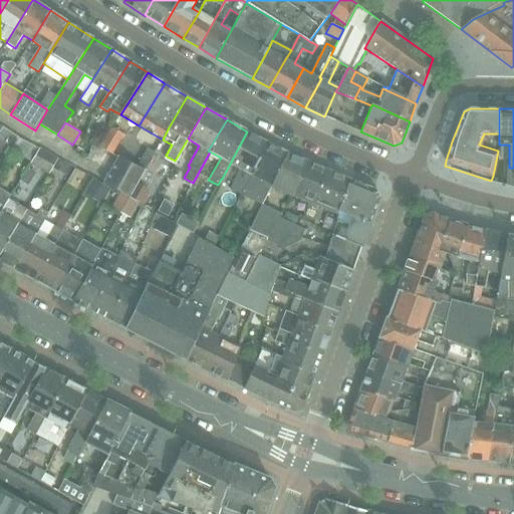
[(20,139),(3,127),(0,132),(0,151),(4,154),(8,147),(12,149),(11,151),(13,152),(21,140),(20,139)]
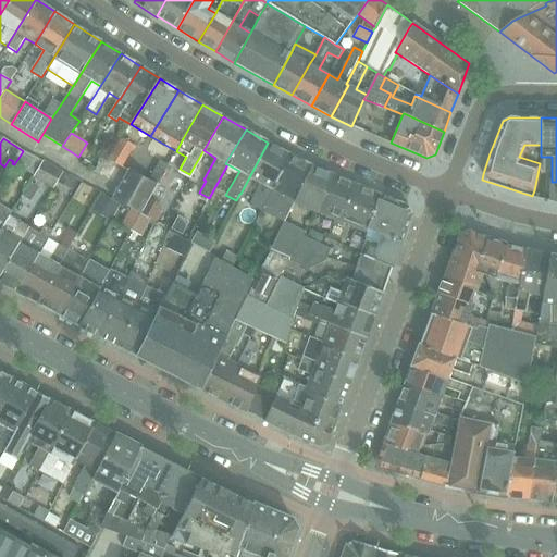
[(121,138),(109,159),(121,168),(134,147),(121,138)]
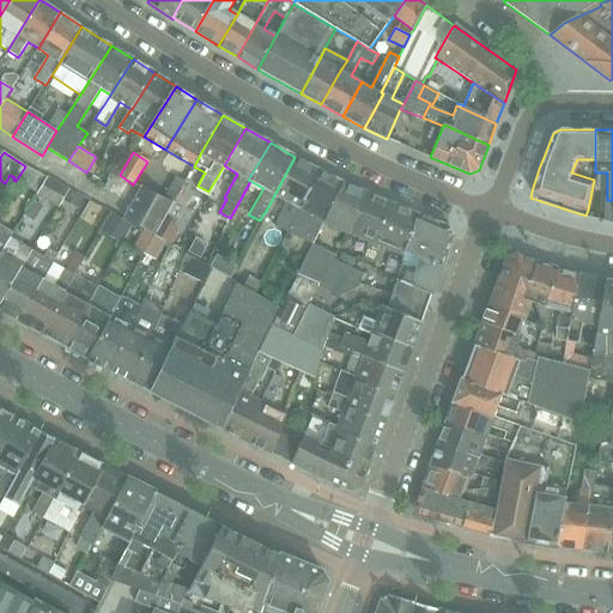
[(320,170),(295,157),(265,213),(278,219),(274,226),(277,228),(267,244),(279,250),(287,232),(289,234),(320,170)]
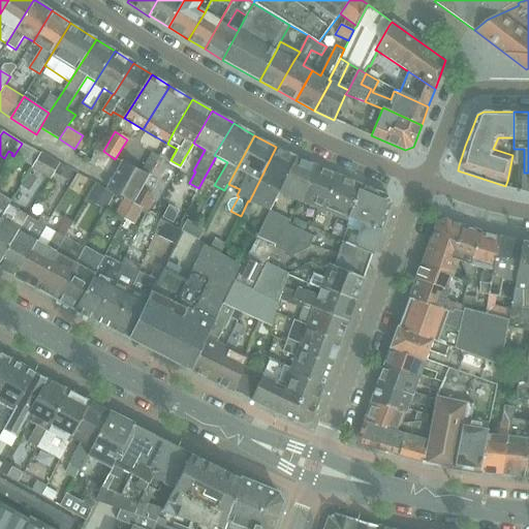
[(40,154),(22,144),(13,156),(32,167),(40,154)]
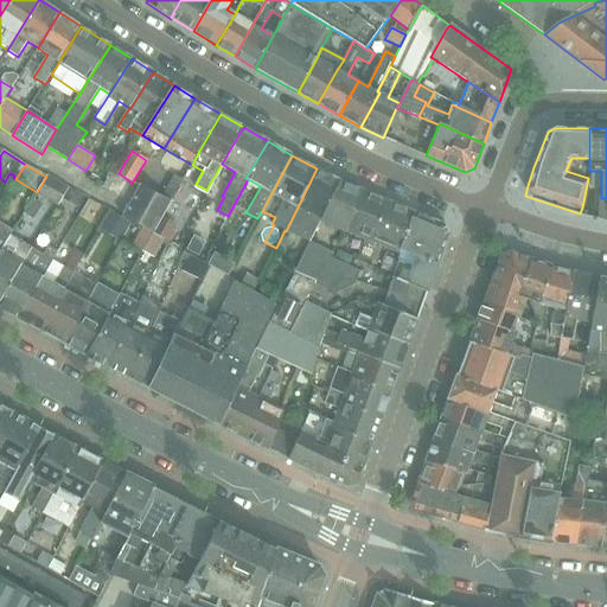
[(340,180),(317,168),(286,231),(310,243),(311,243),(320,223),(321,223),(342,181),(340,180)]
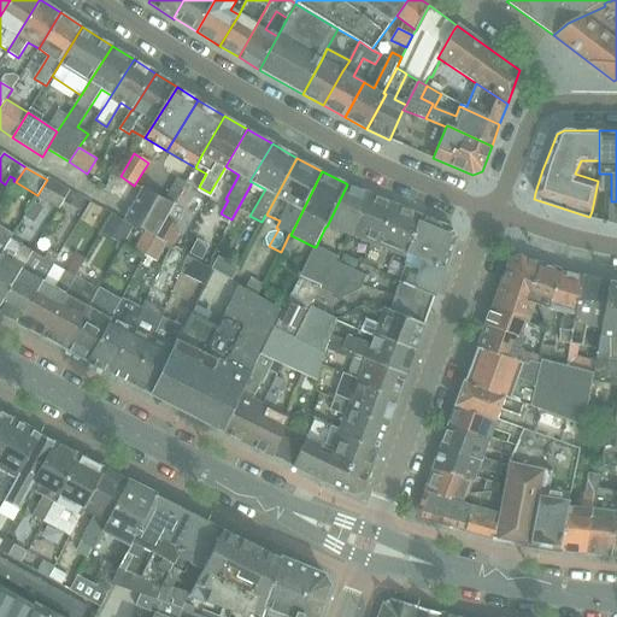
[(177,177),(165,200),(142,187),(124,219),(144,230),(157,238),(165,221),(187,183),(177,177)]
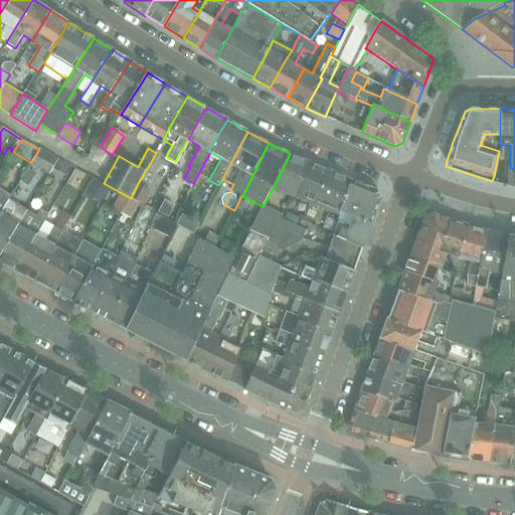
[(57,160),(39,150),(31,163),(30,164),(49,175),(57,160)]
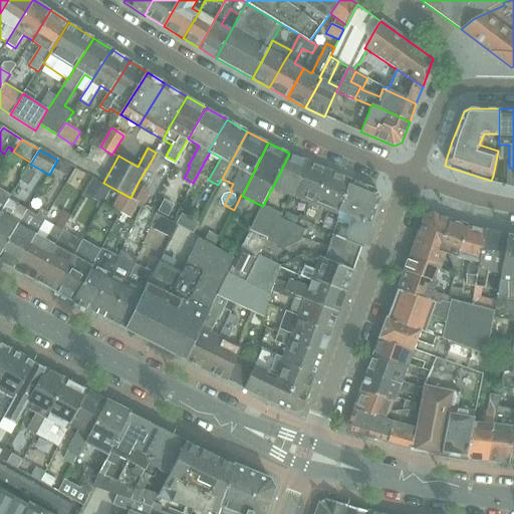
[(309,162),(289,154),(272,189),(293,198),(294,194),(295,194),(309,162)]
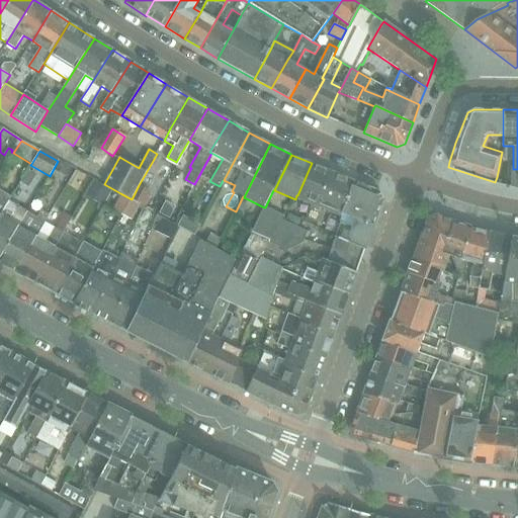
[(333,172),(312,163),(297,195),(313,202),(318,204),(333,172)]
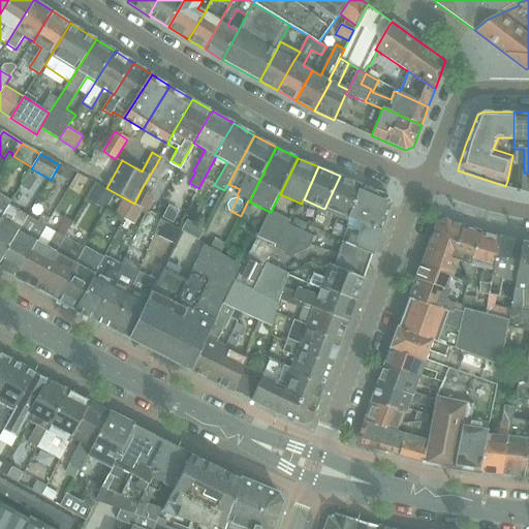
[(528,173),(524,173),(524,181),(507,181),(505,186),(528,192),(528,173)]
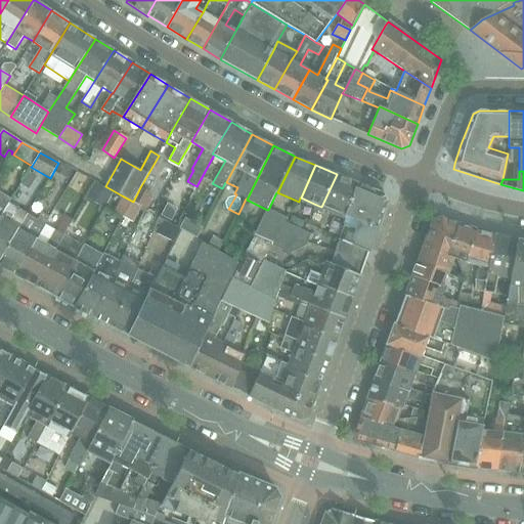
[(357,183),(337,174),(321,207),(316,205),(313,210),(322,214),(324,208),(344,217),(345,214),(357,183)]
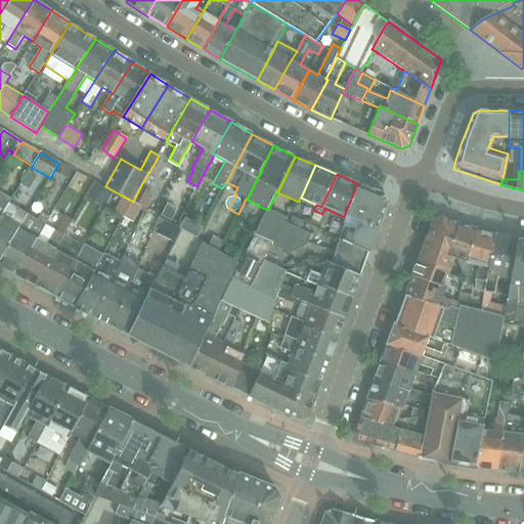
[(384,194),(357,183),(345,214),(359,220),(379,227),(388,203),(384,194)]
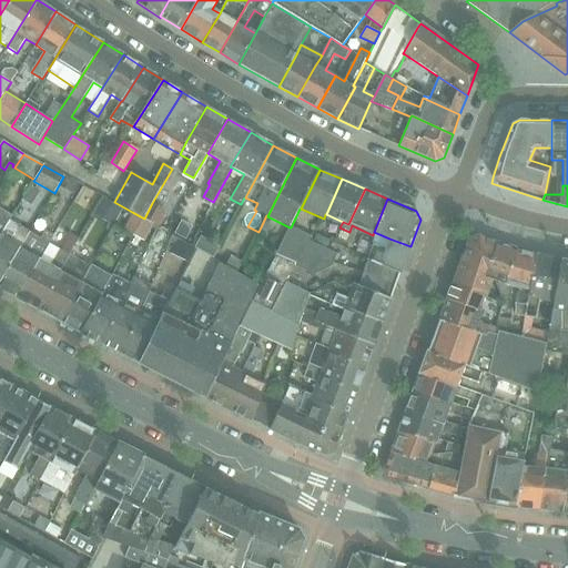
[(165,210),(152,203),(144,219),(154,223),(160,227),(165,217),(162,215),(165,210)]
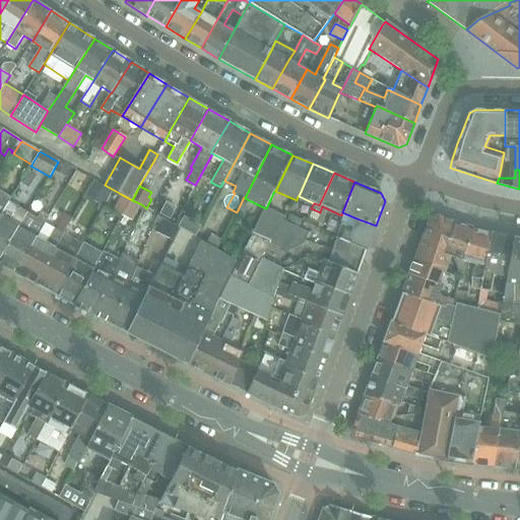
[(11,198),(0,191),(0,214),(9,201),(11,198)]
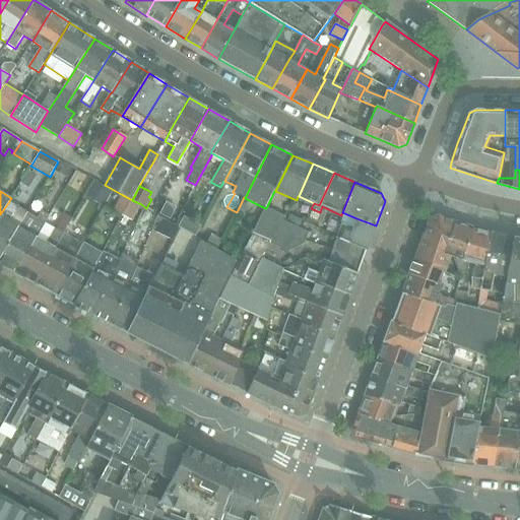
[(132,200),(121,194),(112,210),(123,216),(132,200)]
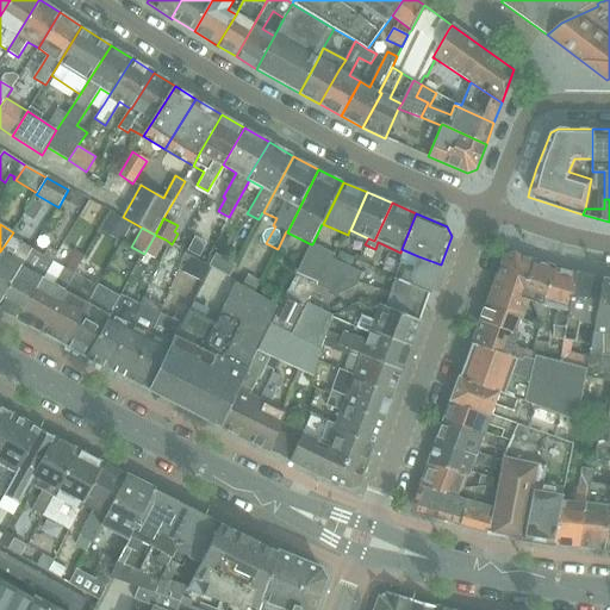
[(166,240),(155,235),(144,254),(155,260),(166,240)]
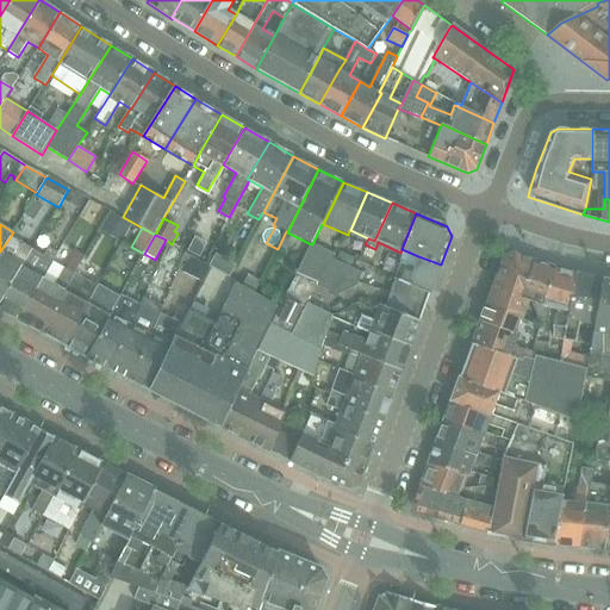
[(11,236),(0,251),(0,299),(32,249),(11,236)]
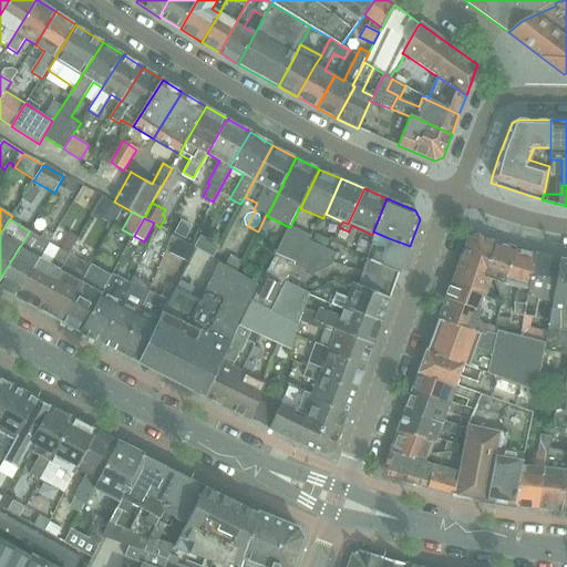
[(186,236),(189,229),(178,224),(175,230),(179,237),(186,236)]
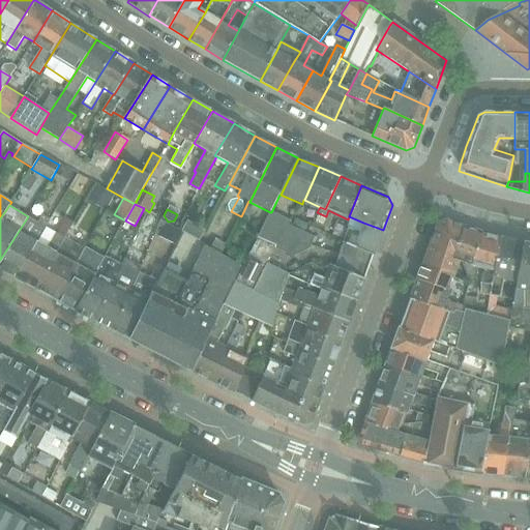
[(271,212),(270,212),(252,251),(269,260),(275,247),(293,257),(308,248),(315,237),(305,233),(291,227),(289,225),(290,221),(271,212)]
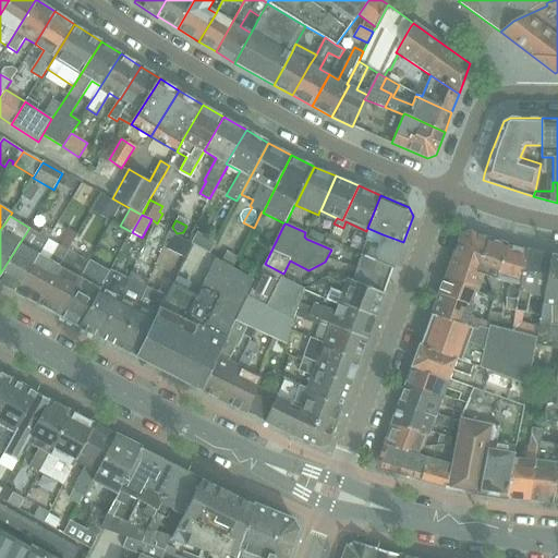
[(52,231),(45,227),(40,234),(29,228),(0,274),(0,282),(15,292),(38,255),(48,239),(52,231)]
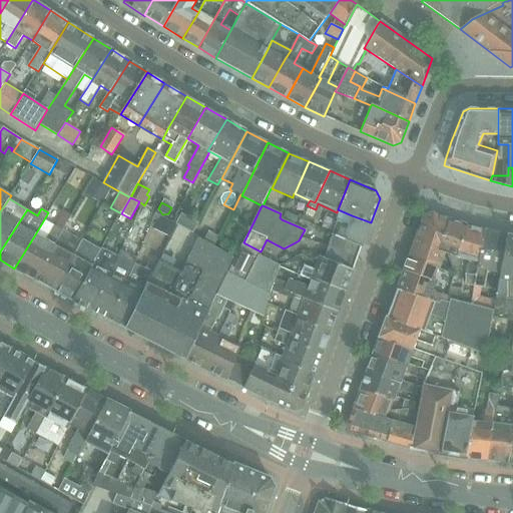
[(71,215),(63,211),(55,225),(44,219),(35,234),(14,269),(34,280),(54,244),(62,231),(71,215)]
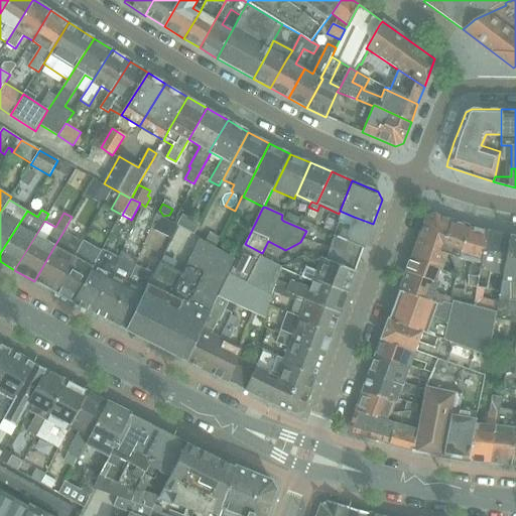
[(300,219),(287,213),(283,221),(297,227),(300,219)]
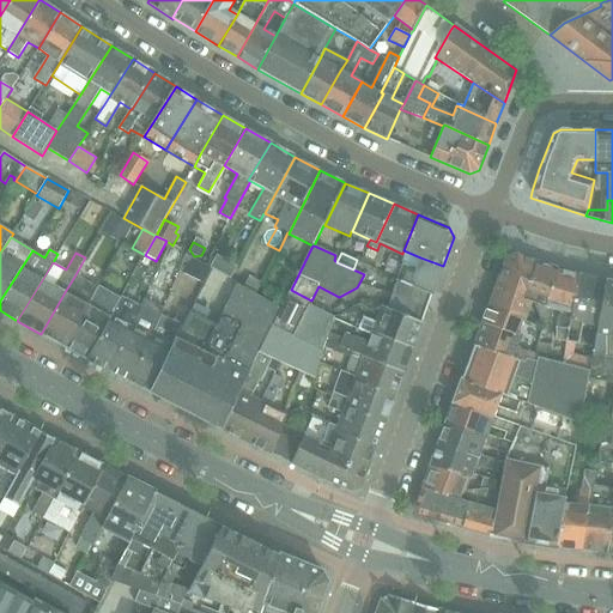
[(207,265),(187,254),(178,272),(204,284),(211,267),(207,265)]
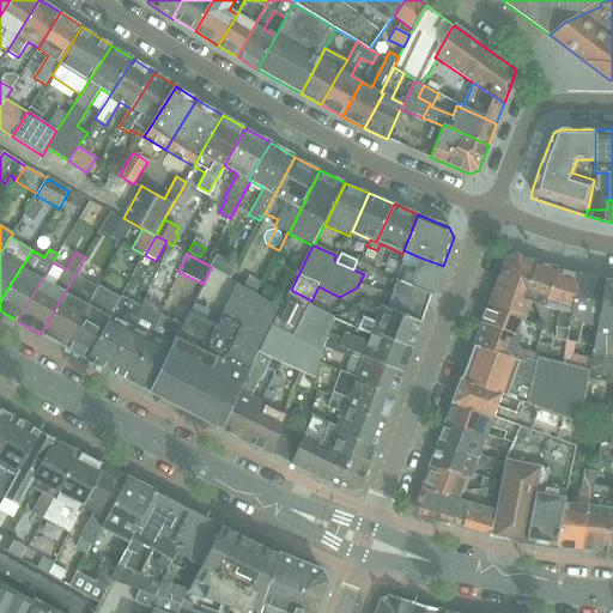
[(213,254),(207,265),(211,267),(230,279),(237,268),(213,254)]
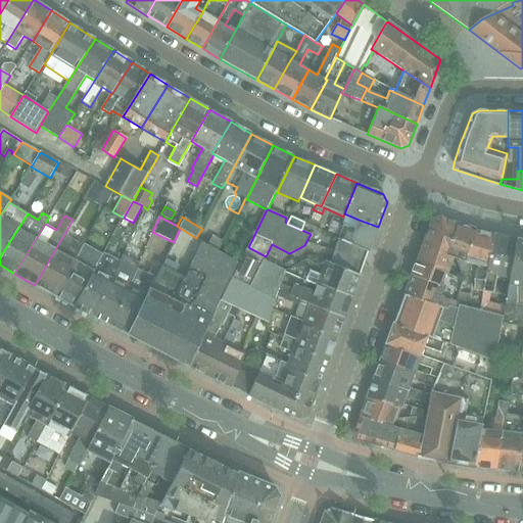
[(431,220),(424,239),(416,263),(446,274),(447,275),(455,256),(444,253),(455,222),(440,217),(431,220)]
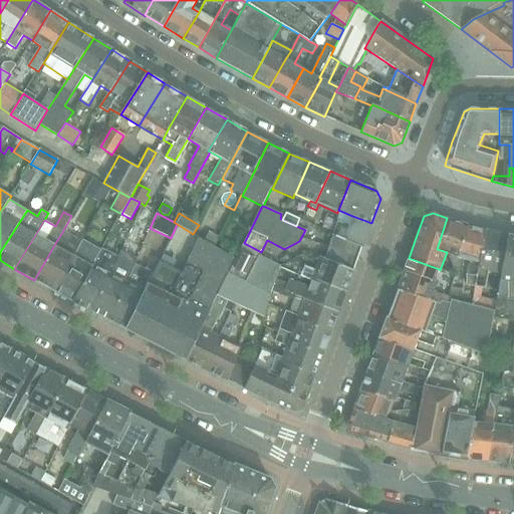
[(371,223),(352,216),(349,225),(341,223),(337,224),(333,235),(362,246),(371,223)]
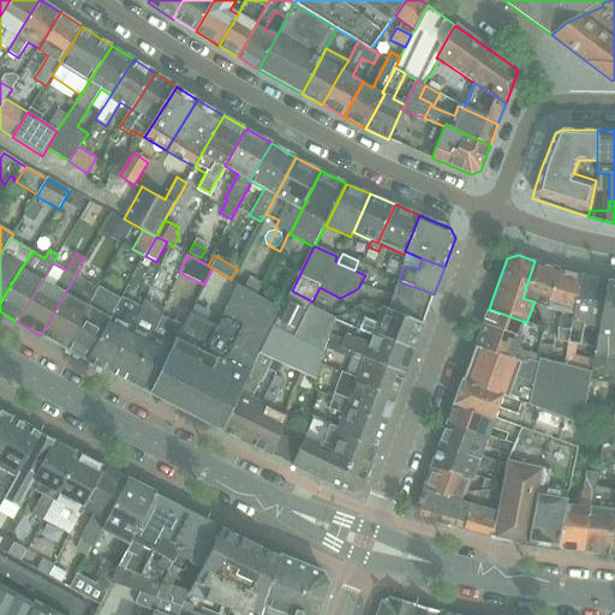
[(538,262),(535,261),(523,298),(535,302),(537,303),(542,320),(553,323),(553,308),(545,305),(557,268),(538,262)]
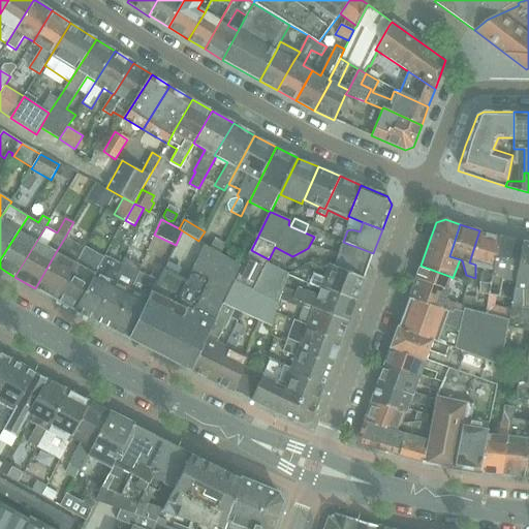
[(498,237),(479,230),(469,262),(475,265),(484,267),(480,282),(479,293),(488,296),(492,270),(498,237)]
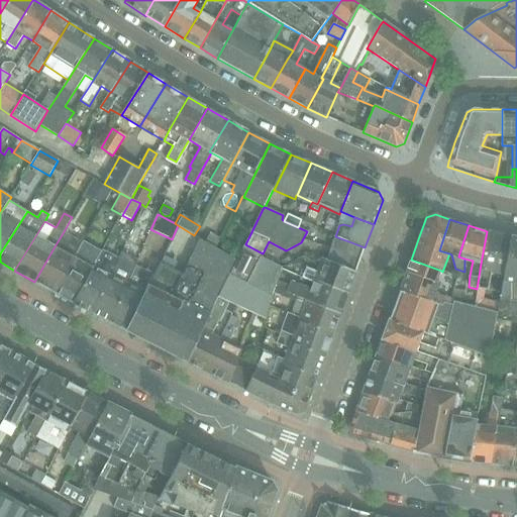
[(510,236),(487,231),(481,264),(477,289),(475,303),(481,305),(485,291),(487,291),(490,275),(502,278),(510,236)]
